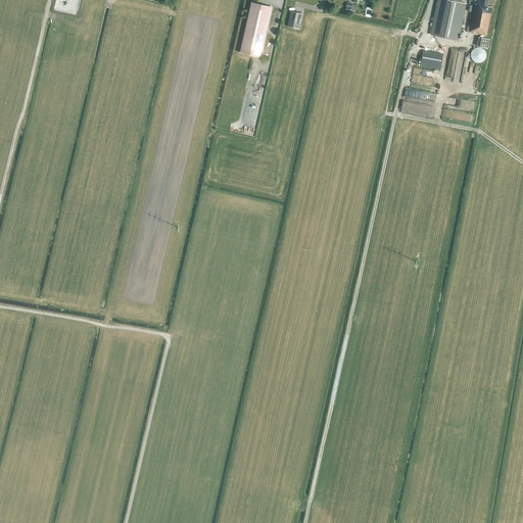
[(437,0),(430,35),(458,41),(465,4),(461,3),(461,0),(437,0)]
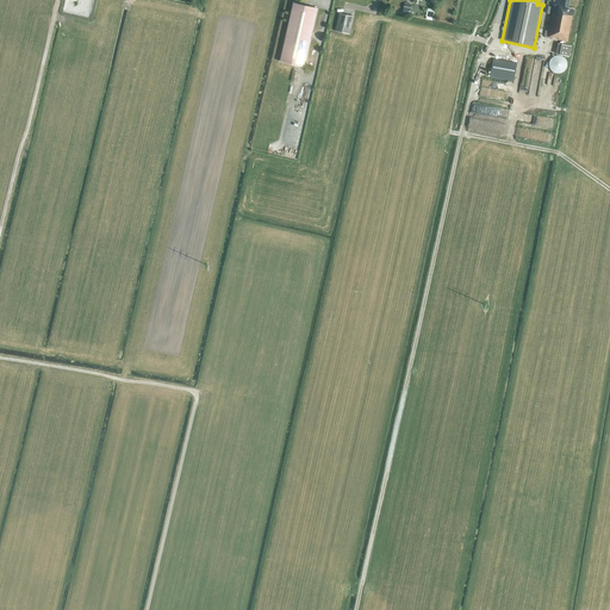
[(574,8),(568,7),(570,0),(562,0),(564,1),(559,0),(555,0),(554,10),(553,10),(548,38),(549,38),(549,39),(551,39),(551,38),(553,39),(554,37),(559,38),(559,41),(568,42),(574,8)]
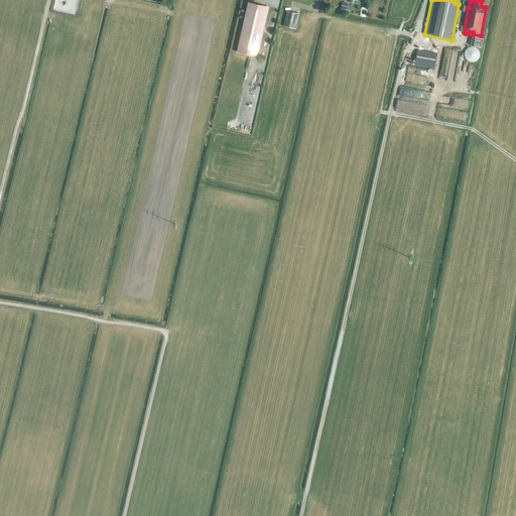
[(257,56),(268,7),(248,3),(237,52),(257,56)]
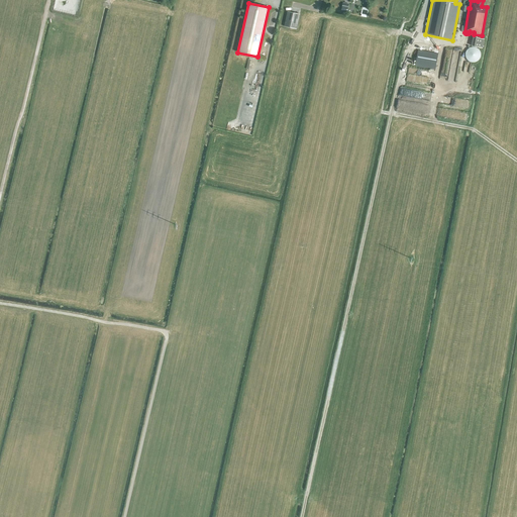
[(297,29),(300,14),(288,11),(285,26),(297,29)]
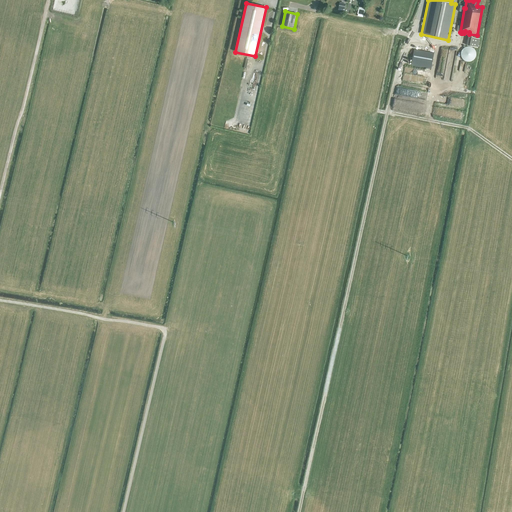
[(480,39),(468,37),(466,45),(478,48),(480,39)]
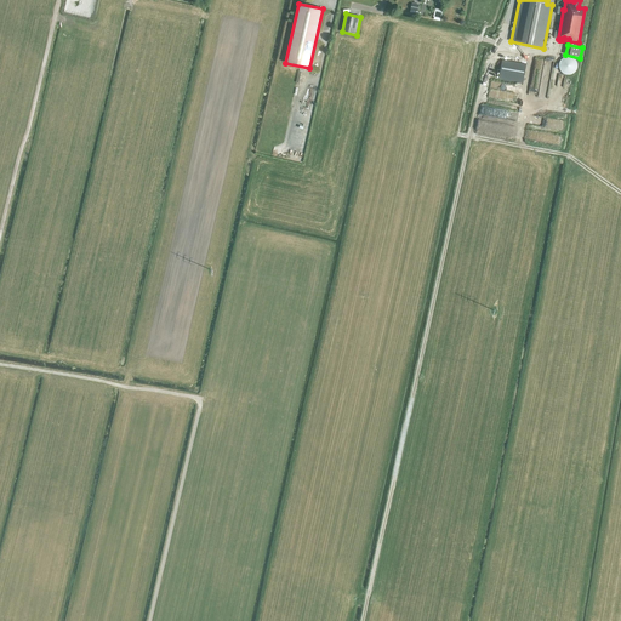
[(565,75),(573,75),(577,69),(577,62),(573,57),(565,57),(559,62),(559,69),(565,75)]
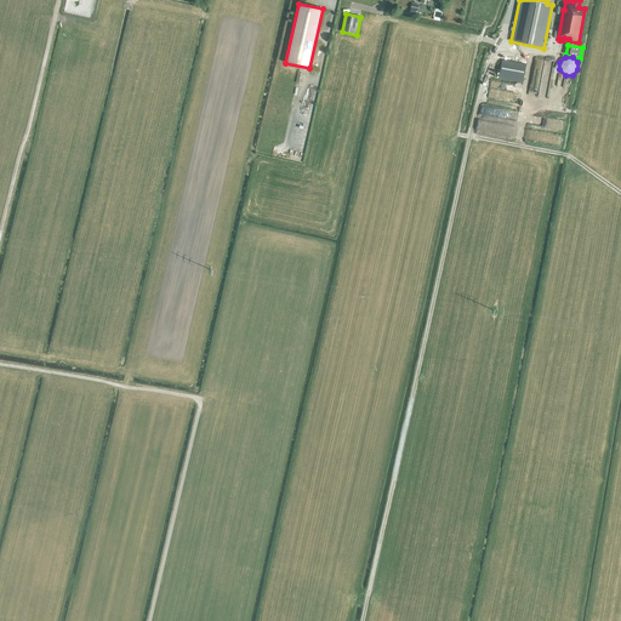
[(523,84),(527,64),(502,60),(499,79),(523,84)]
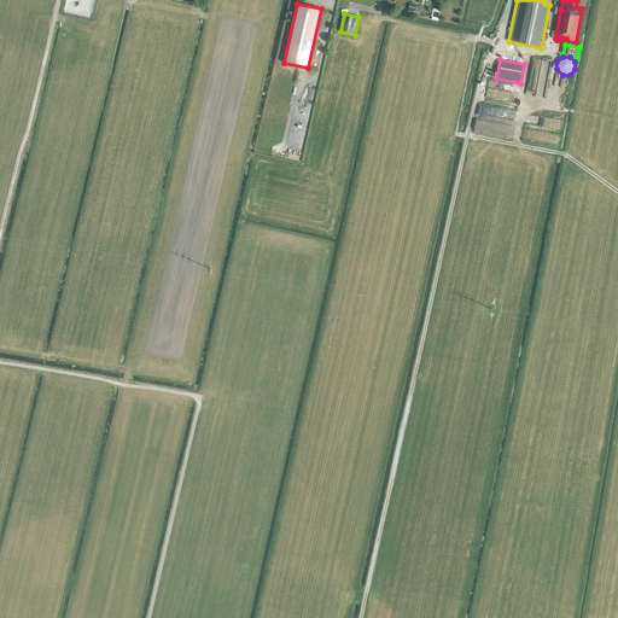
All buildings are outlined.
